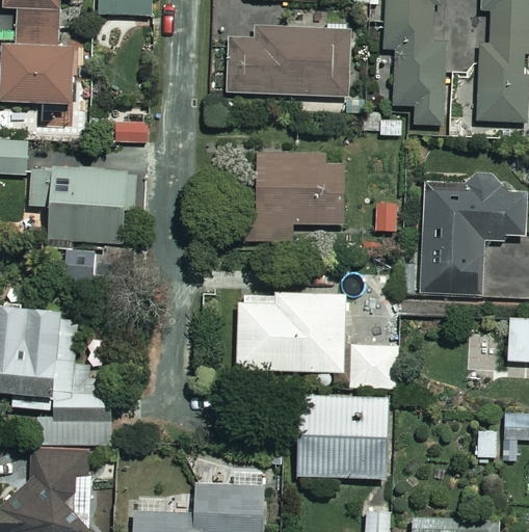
[(2,0),(3,8),(17,9),(16,41),(1,41),(0,62),(0,101),(70,104),(72,43),(57,43),(58,0),(2,0)]
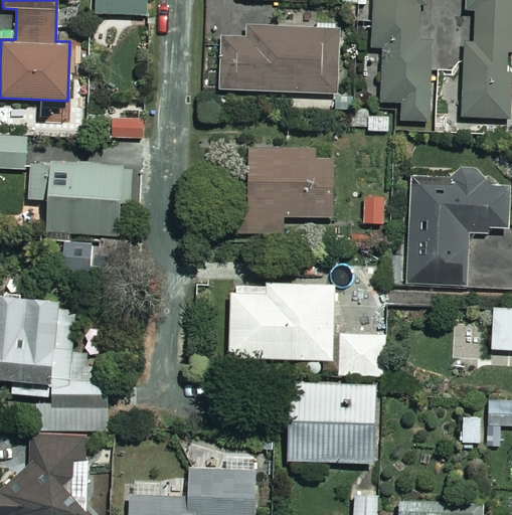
[(145,0),(94,0),(94,14),(146,14),(145,0)]
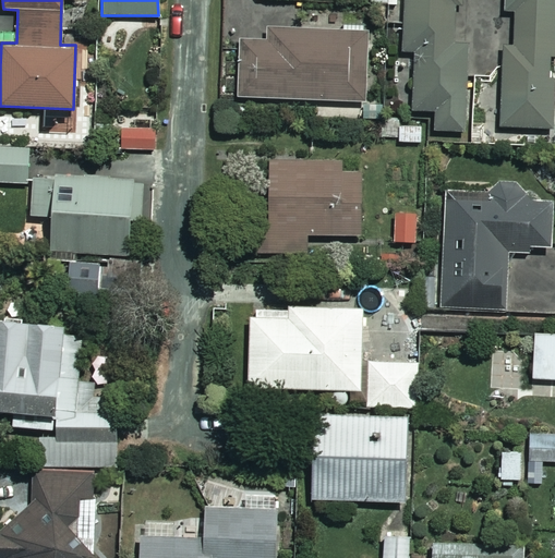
[(459,0),(400,0),(399,55),(411,55),(409,113),(431,113),(431,134),(461,135),(466,23),(459,23),(459,0)]
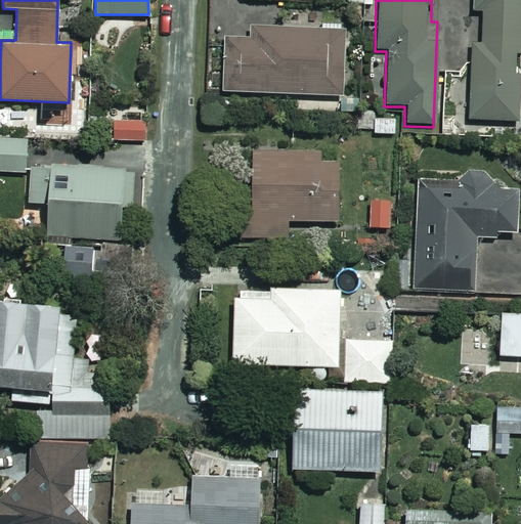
[(517,0),(471,0),(471,12),(481,13),(479,46),(469,45),(466,122),(513,123),(517,0)]
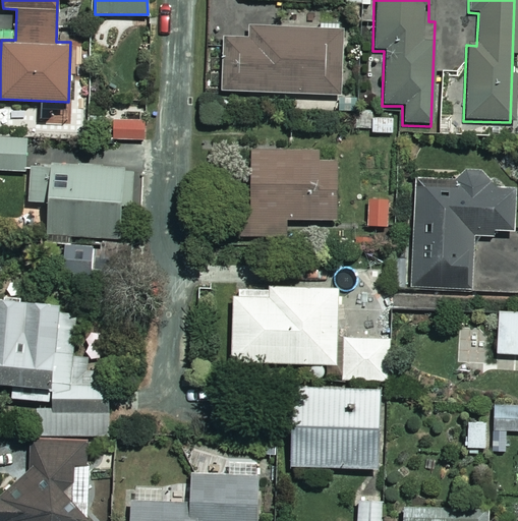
[(243,32),(243,45),(220,44),(219,95),(336,98),(338,34),(243,32)]
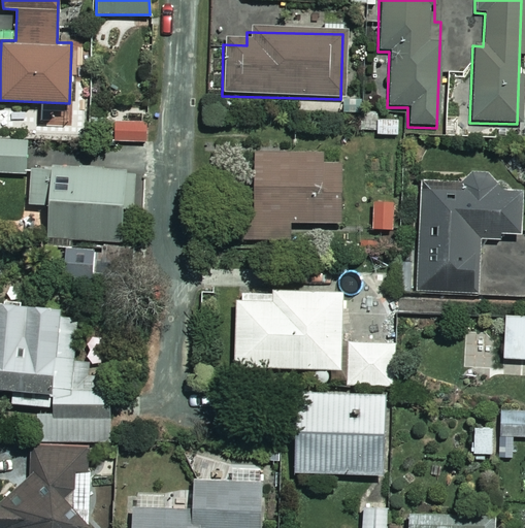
[(141,119),(104,119),(104,146),(141,146),(141,119)]
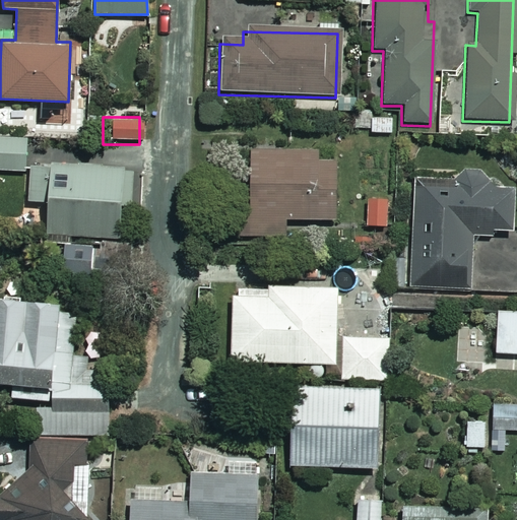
[(394,118),(367,119),(368,136),(395,136),(394,118)]
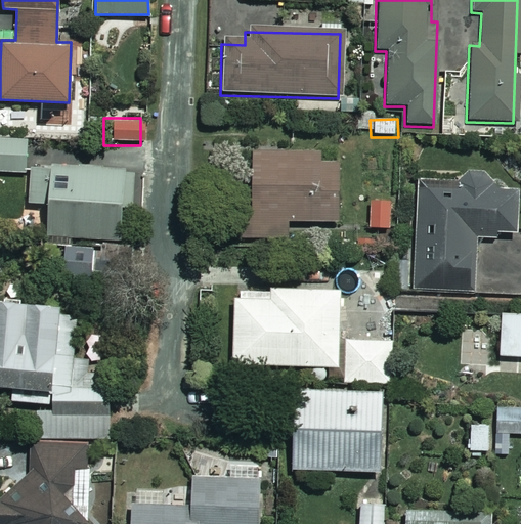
[(27,139),(0,138),(0,171),(27,172),(27,139)]
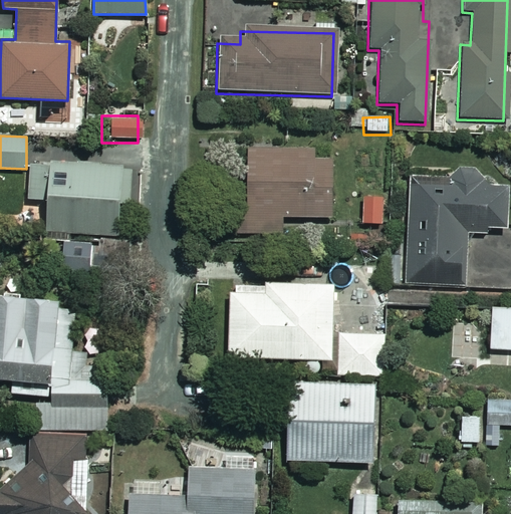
[(326,153),(243,153),(243,211),(233,211),(233,235),(278,235),(278,221),(326,221),(326,153)]
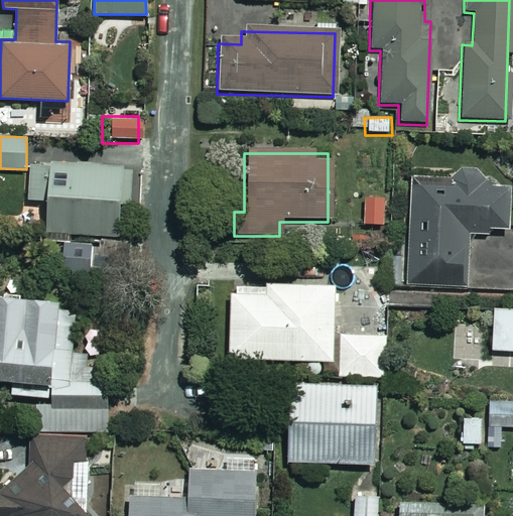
[(132,167),(29,163),(28,200),(48,201),(47,233),(121,236),(122,201),(131,201),(132,167)]
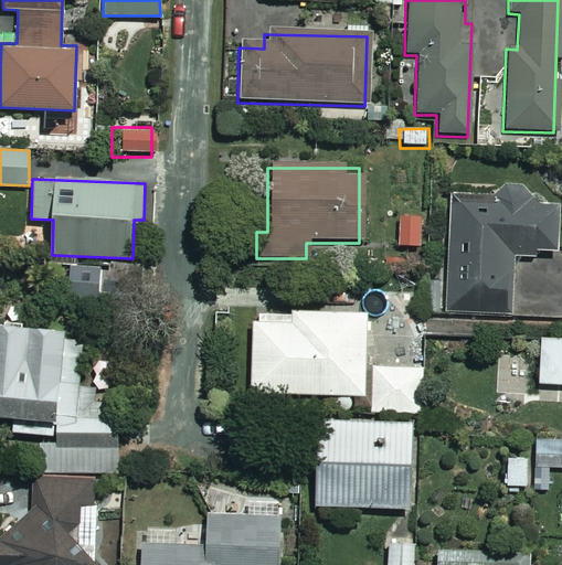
[(490,193),(446,192),(444,279),(415,278),(414,313),(504,316),(505,255),(551,257),(552,201),(489,200),(490,193)]
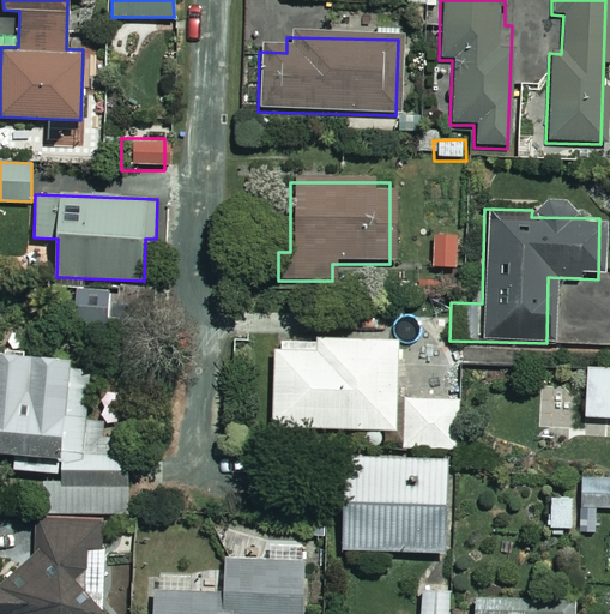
[(454,239),(429,238),(427,270),(452,271),(454,239)]
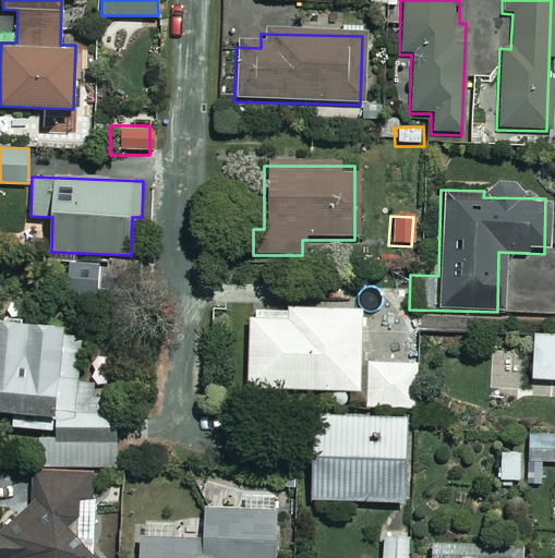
[(361,310),(249,310),(249,389),(360,389),(361,310)]
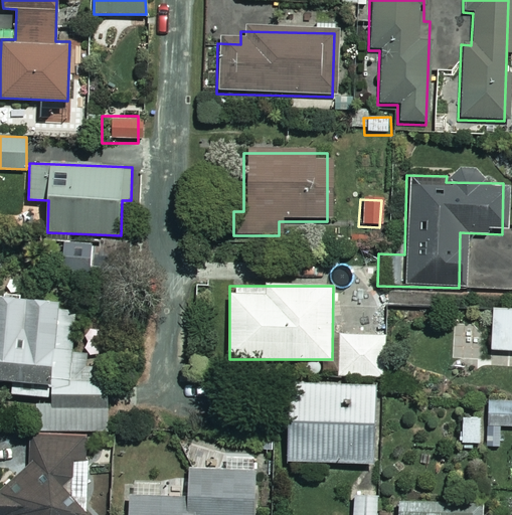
[(37,396),(35,427),(105,432),(109,355),(72,353),(75,309),(59,309),(59,299),(0,295),(0,378),(13,379),(12,395),(37,396)]
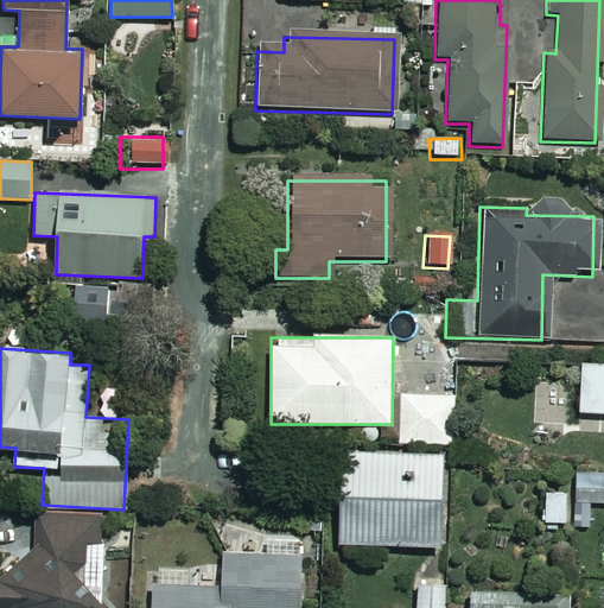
[(603,366),(580,366),(579,413),(603,413),(603,366)]
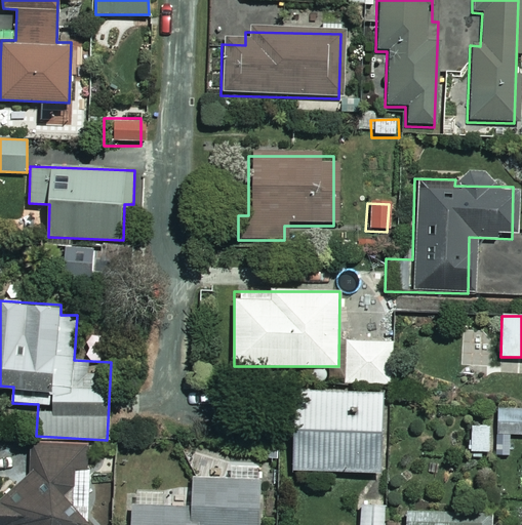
[(391,341),(345,340),(345,380),(390,381),(391,341)]
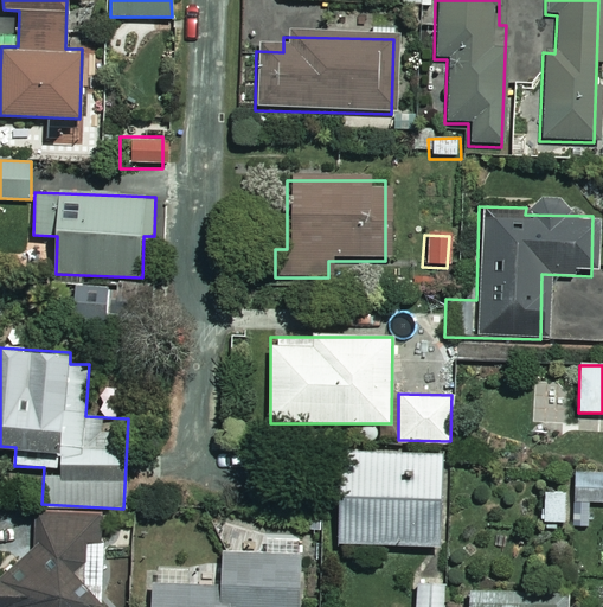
[(443,455),(335,453),(334,509),(339,509),(339,543),(442,545),(443,455)]
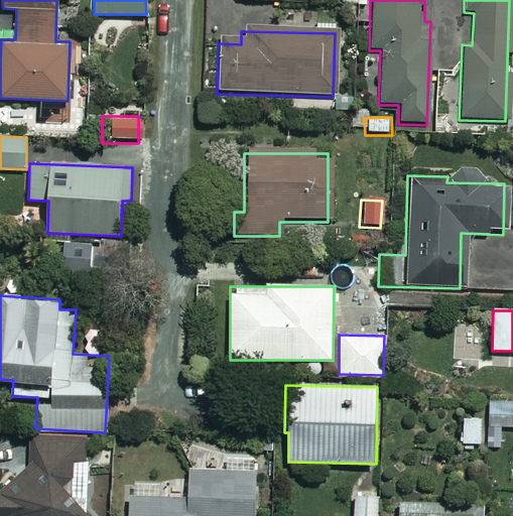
[(512,403),(489,403),(489,426),(512,426),(512,403)]
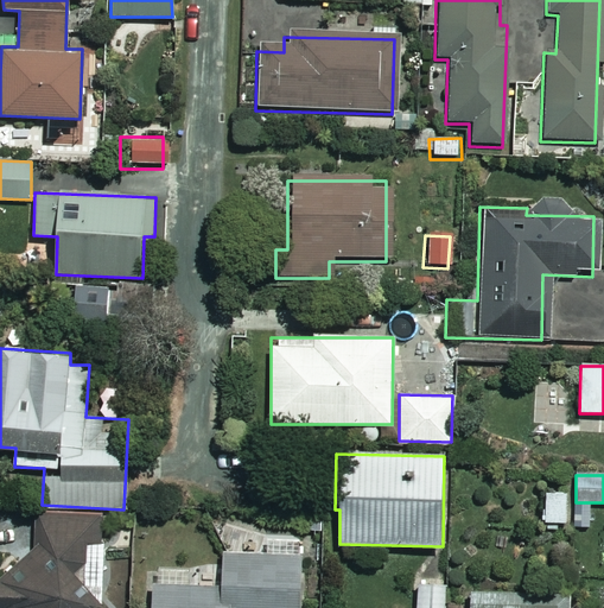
[(567,492),(546,491),(542,521),(564,524),(567,492)]
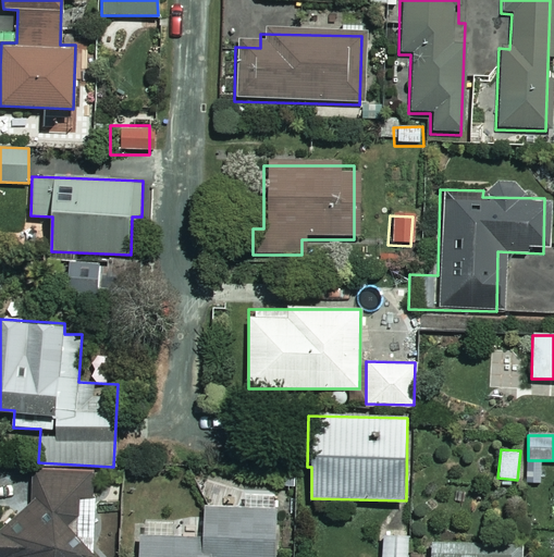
[(94,556),(76,535),(78,496),(97,497),(98,471),(32,467),(29,503),(12,527),(0,527),(0,556),(94,556)]
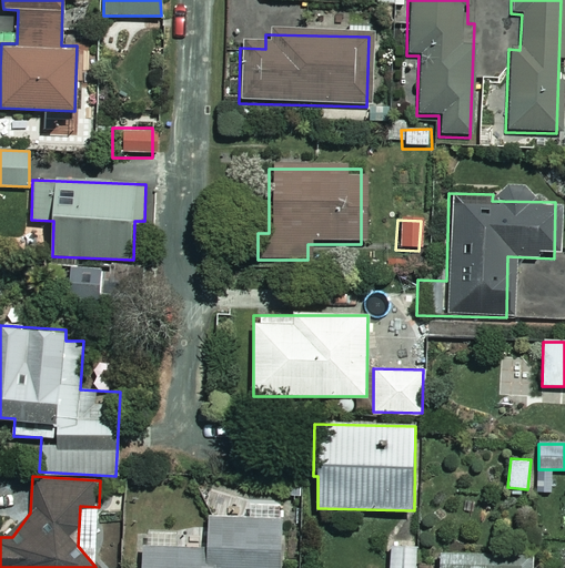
[(282,567),(281,519),(208,520),(209,548),(141,550),(141,567),(282,567)]
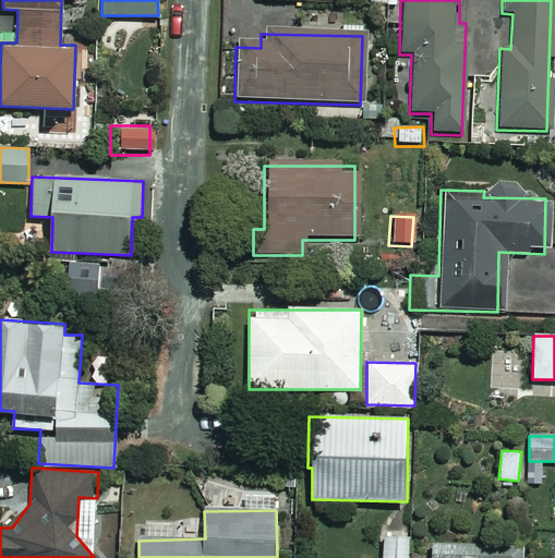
[(408,557),(410,536),(384,534),(382,557),(408,557)]
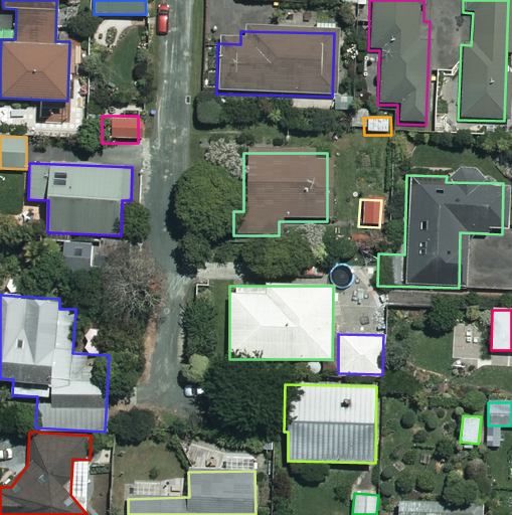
[(485,514),(486,505),(399,501),(398,514),(485,514)]
